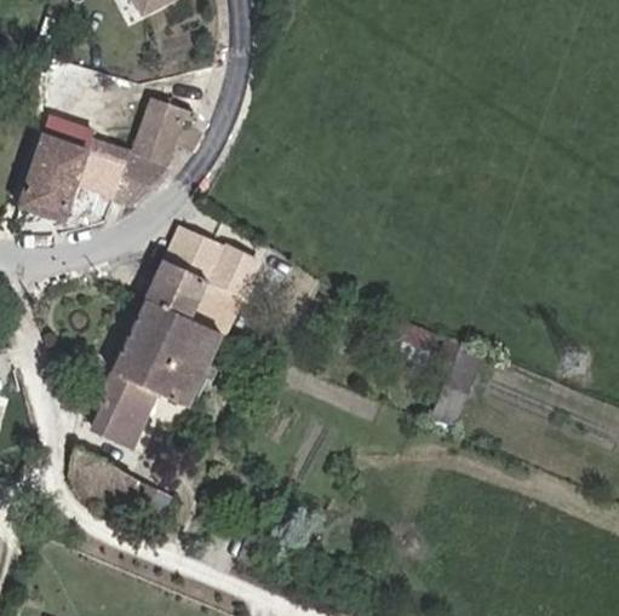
[(133,0),(139,12),(162,0),(133,0)]
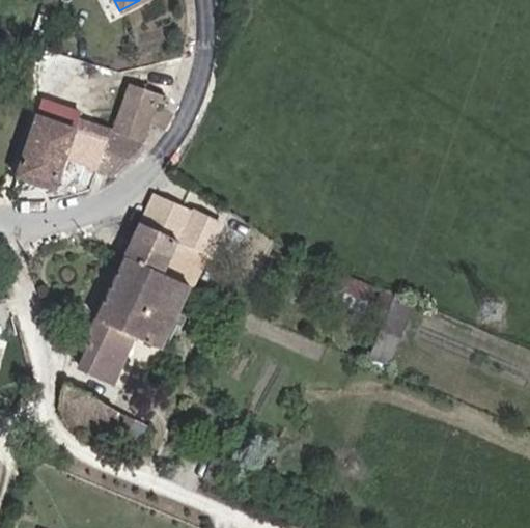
[(110,173),(141,140),(156,100),(163,101),(165,94),(129,82),(112,130),(74,116),(72,126),(35,113),(12,175),(53,190),(64,158),(110,173)]
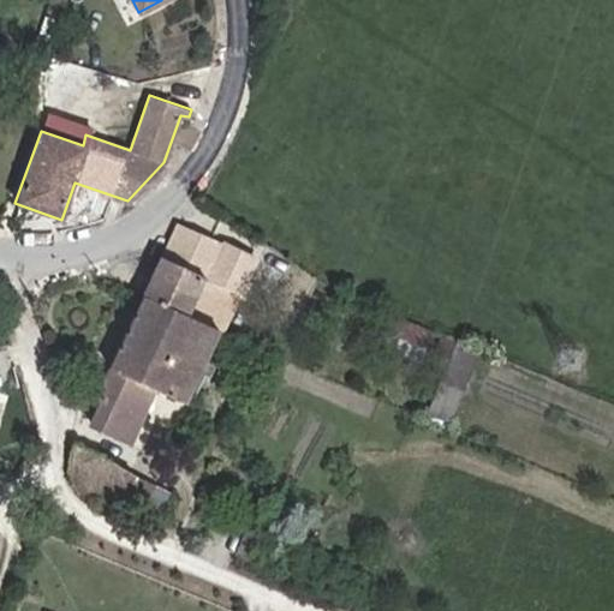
[(220,330),(221,330),(255,258),(221,241),(219,244),(177,222),(159,261),(142,294),(144,294),(182,312),(220,330)]
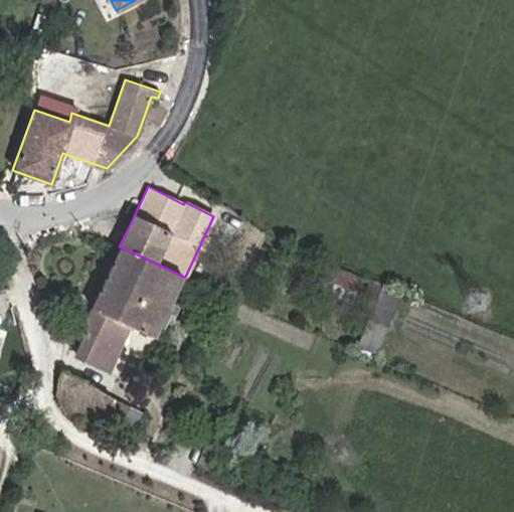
[(130,324),(123,321),(152,262),(121,246),(92,307),(92,308),(79,332),(86,335),(75,353),(109,370),(130,324)]
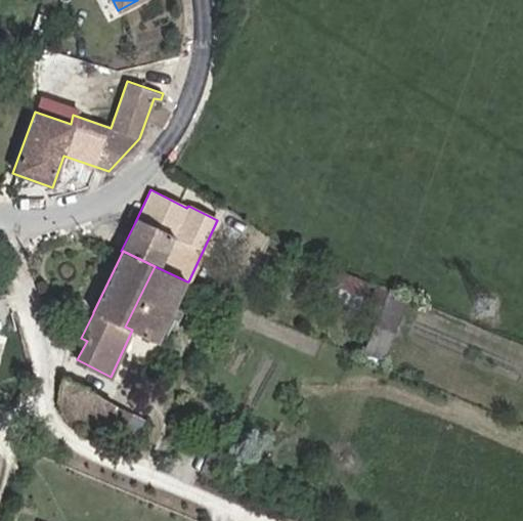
[(324,283),(360,297),(367,280),(333,265),(324,283)]
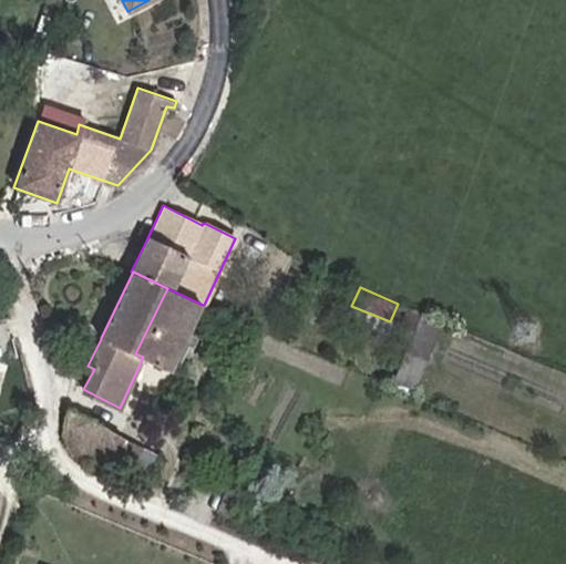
[(143,357),(171,370),(203,305),(167,288),(135,354),(143,357)]
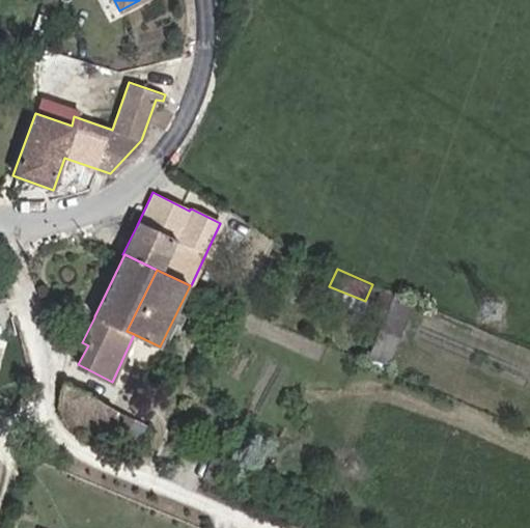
[(367,360),(383,367),(412,301),(395,294),(367,360)]
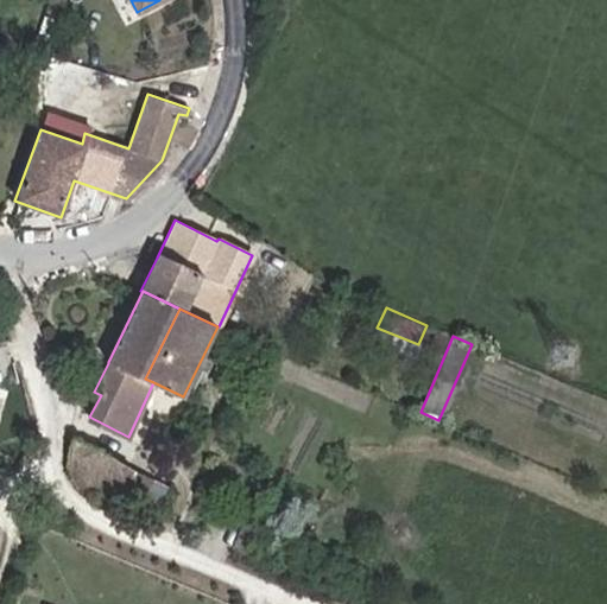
[(81,487),(114,504),(134,468),(74,436),(69,450),(73,477),(81,487)]
